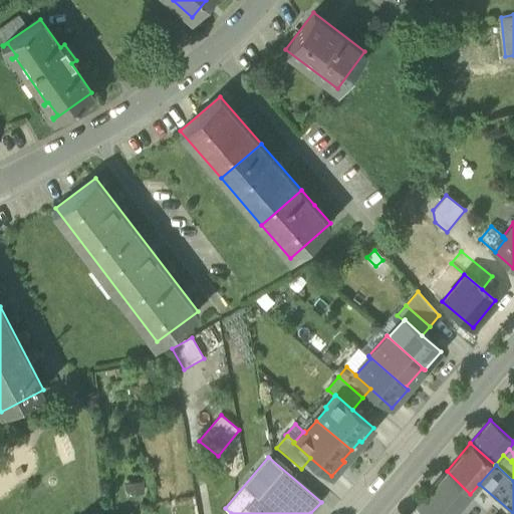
[(453,513),(470,494),(447,471),(418,505),(427,513),(453,513)]
